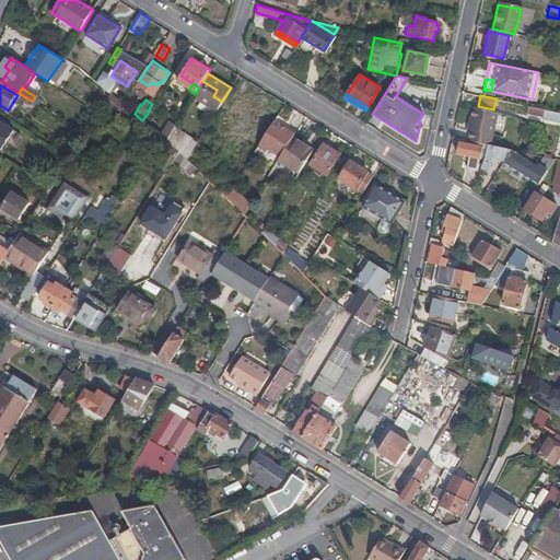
[(559,111),(531,105),(529,113),(552,117),(552,120),(559,121),(559,111)]
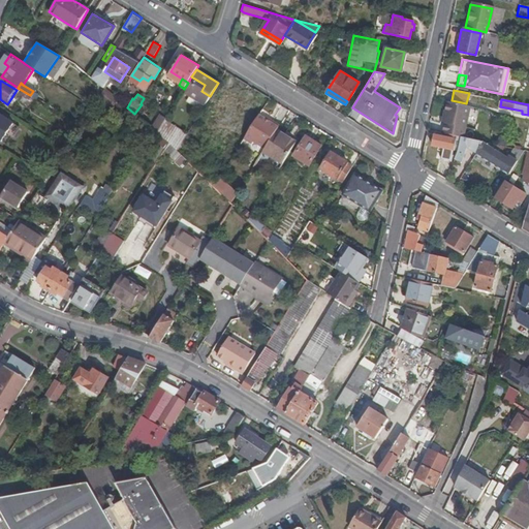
[(443,132),(459,135),(463,135),(470,104),(466,103),(452,100),(448,100),(442,123),(445,123),(443,132)]
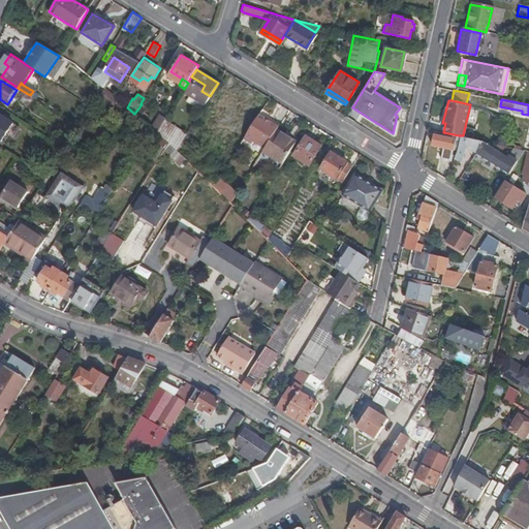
[(277,125),(256,112),(241,138),(249,144),(250,142),(262,149),(277,125)]
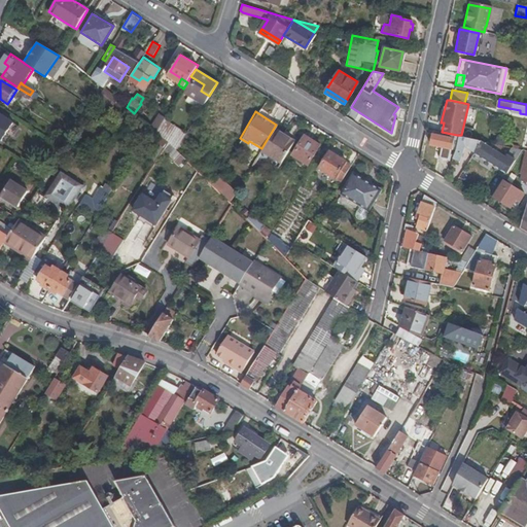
[(0,113),(0,140),(3,142),(15,125),(0,113)]
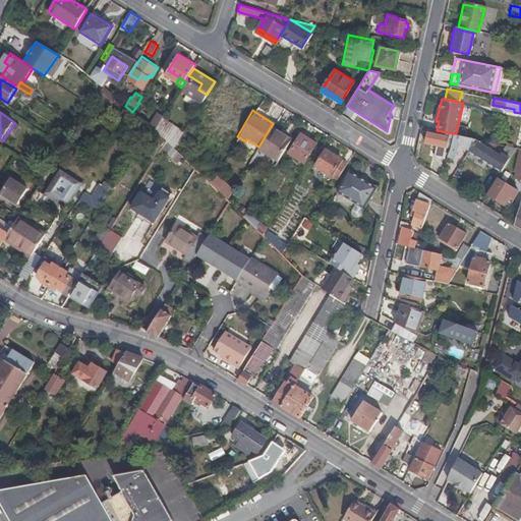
[(150,126),(154,130),(161,119),(162,116),(157,113),(150,126)]
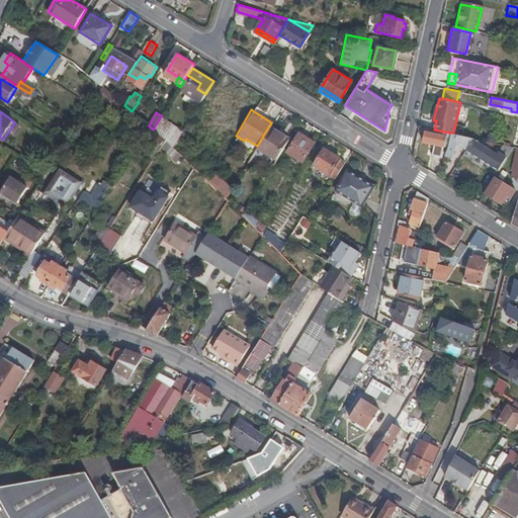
[(165,141),(172,147),(179,136),(160,118),(153,130),(165,141)]
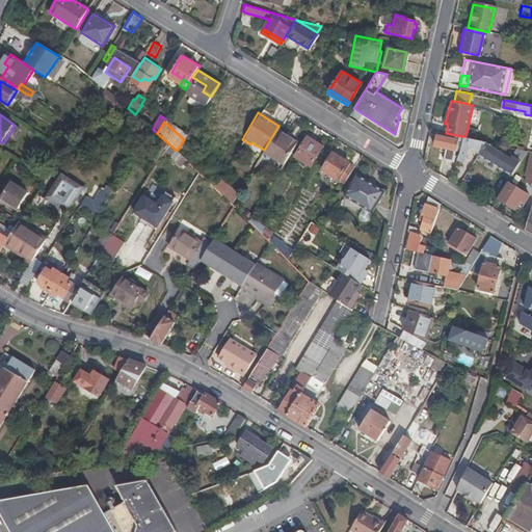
[(184,139),(177,151),(186,155),(191,147),(186,143),(195,131),(190,128),(184,139)]
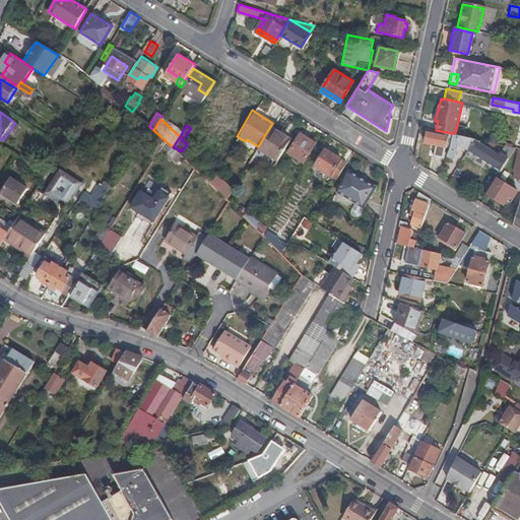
[(258,149),(276,160),(289,138),(271,128),(258,149)]
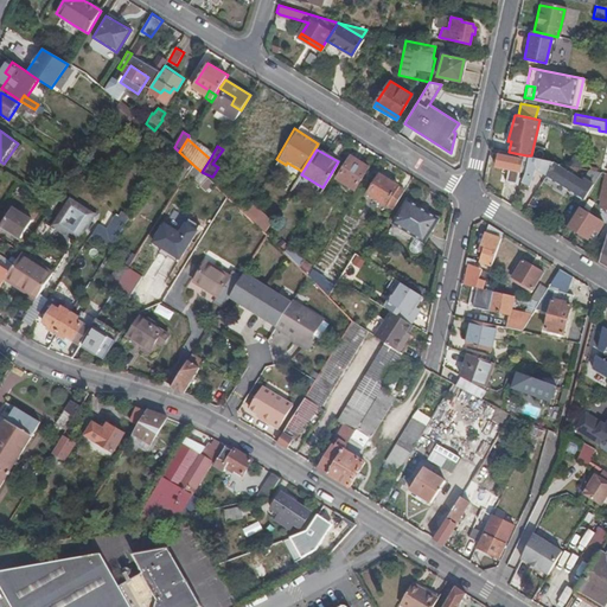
[(509,168),(524,171),(526,155),(509,152),(499,149),(496,165),(509,168)]
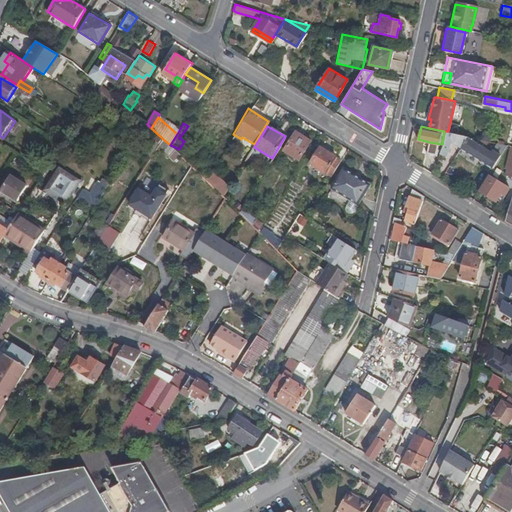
[(310,140),(294,130),(283,150),(298,160),(310,140)]
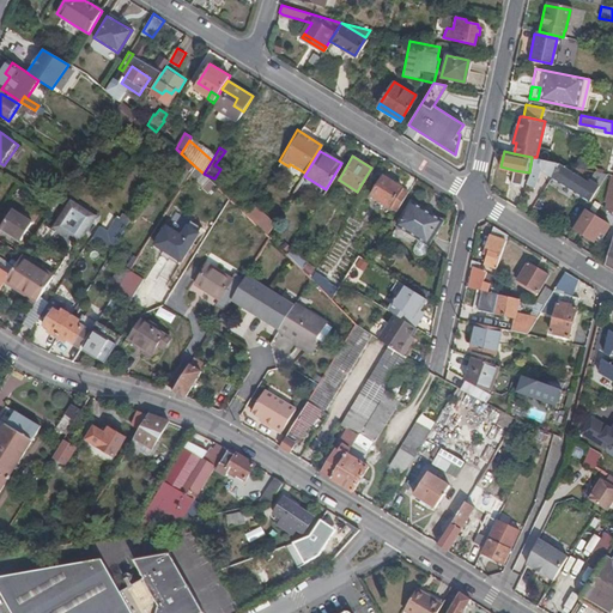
[(525,184),(532,187),(539,171),(551,174),(559,162),(536,157),(532,157),(529,173),(525,184)]
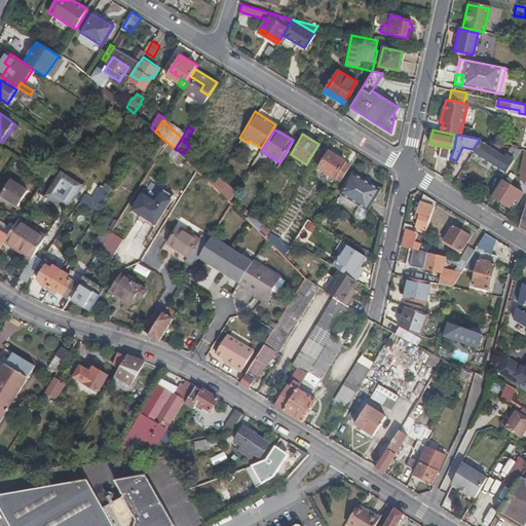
[(505,138),(495,136),(494,142),(503,144),(504,144),(505,138)]
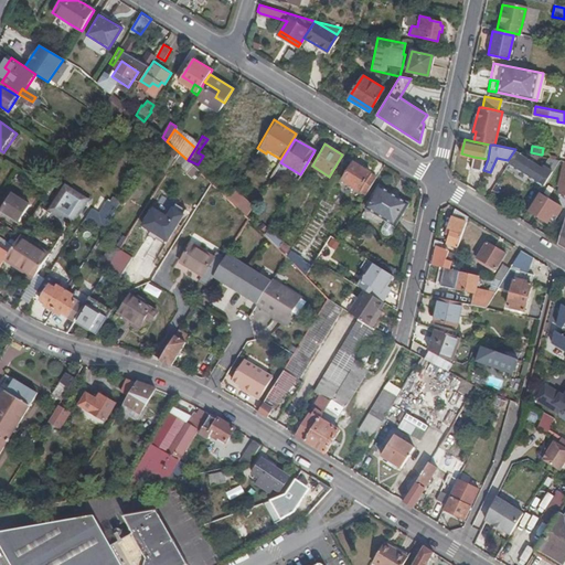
[(531,152),(515,149),(508,160),(508,162),(540,184),(547,172),(540,167),(536,171),(534,169),(536,164),(535,163),(541,155),(531,152)]
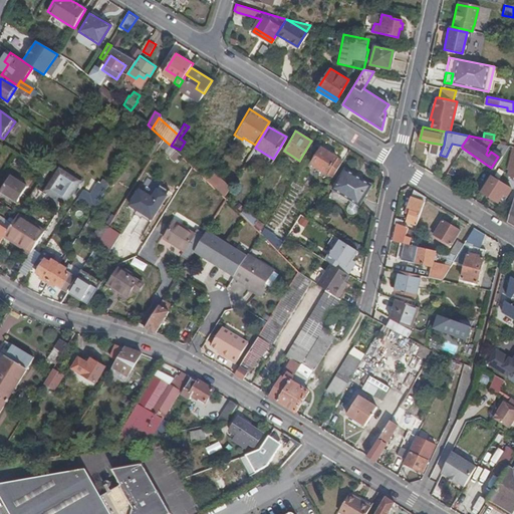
[(431,143),(430,147),(432,148),(439,148),(438,154),(440,155),(444,145),(431,143)]
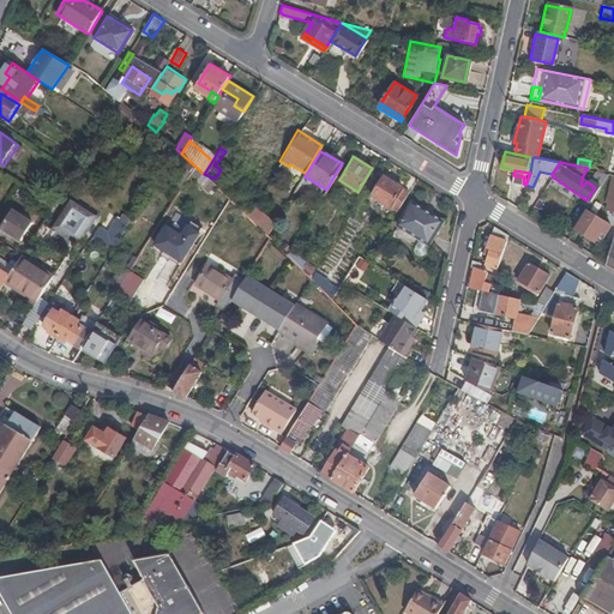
[(613,173),(609,191),(603,220),(595,215),(583,233),(594,240),(599,233),(603,234),(609,224),(613,227),(613,173)]
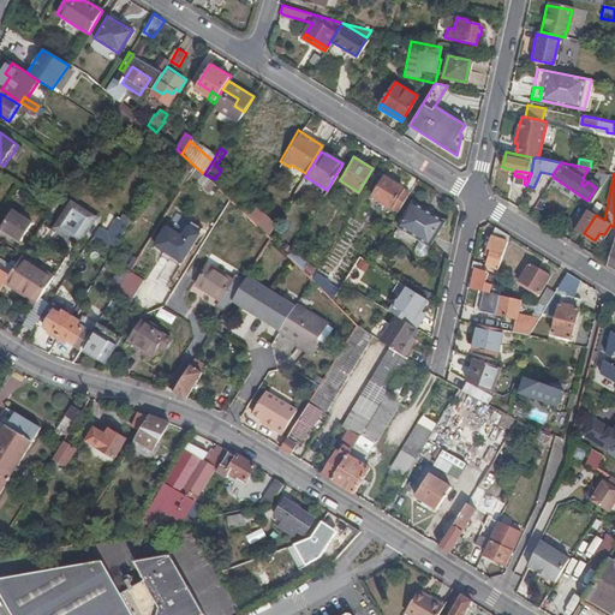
[(596,181),(605,185),(609,177),(598,173),(596,181)]
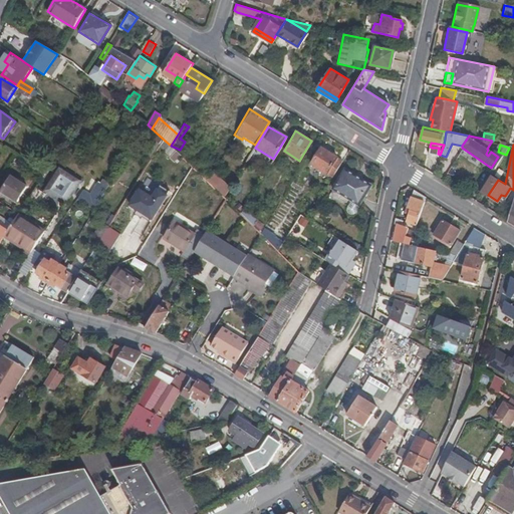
[(332,177),(342,161),(321,147),(310,164),(332,177)]
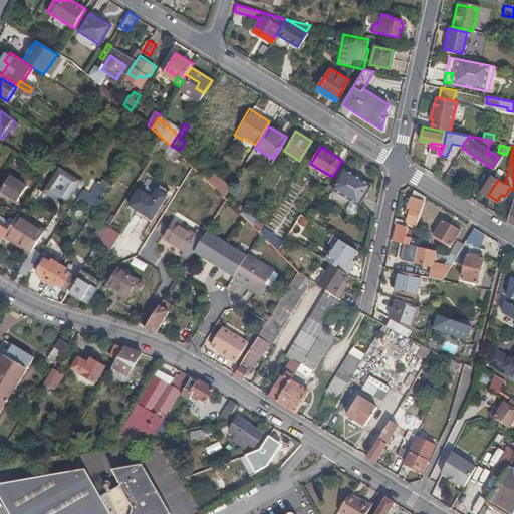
[(252,154),(270,164),(273,159),(255,148),(252,154)]
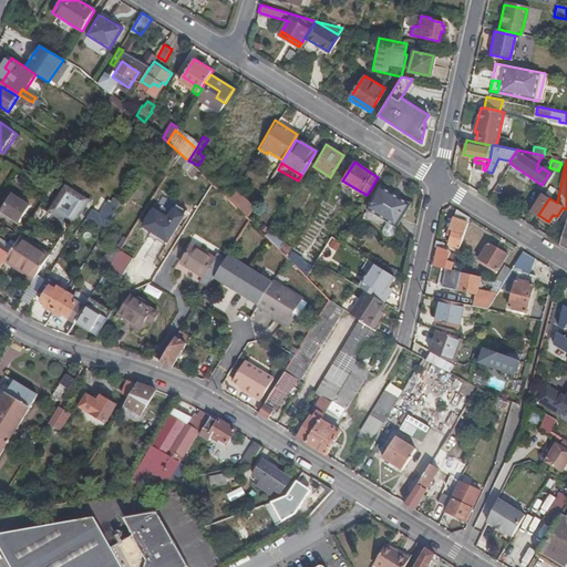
[(485,173),(478,171),(473,184),(480,186),(485,173)]
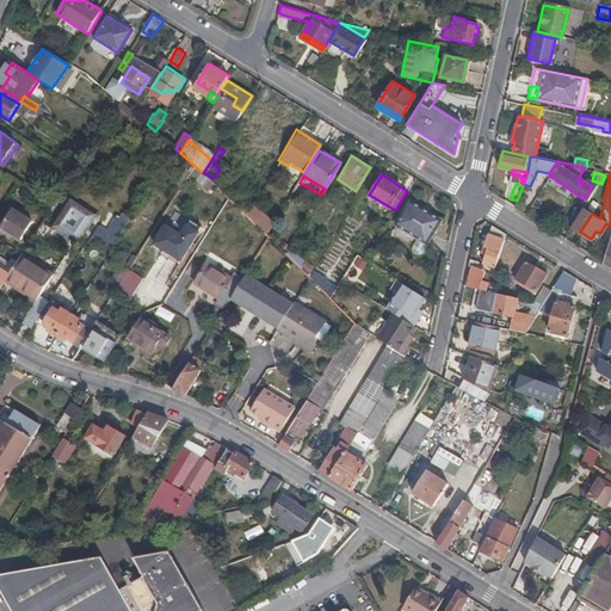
[(534,197),(538,190),(534,186),(529,195),(534,197)]
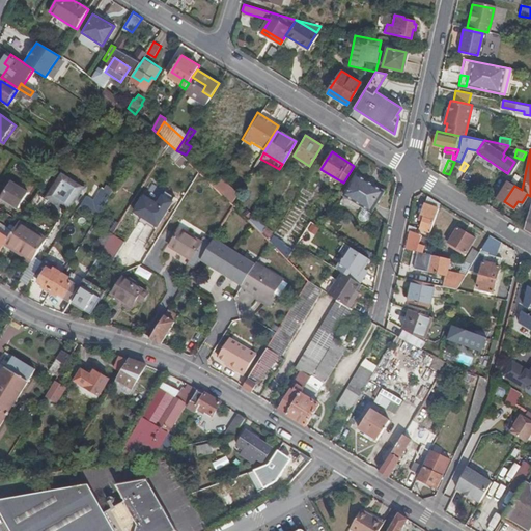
[(370,210),(372,206),(351,192),(361,175),(357,172),(343,192),(370,210)]
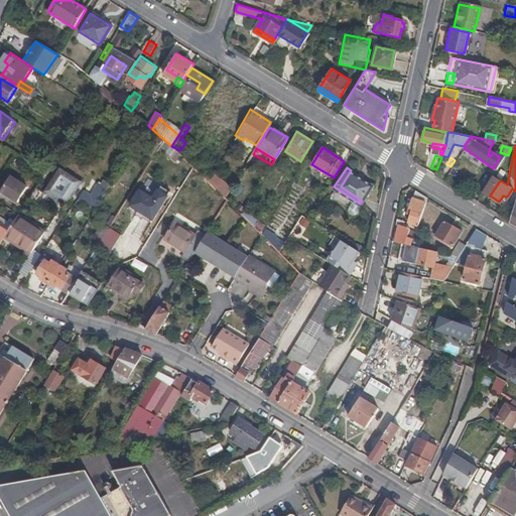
[(60,169),(44,192),(48,196),(66,207),(81,183),(60,169)]
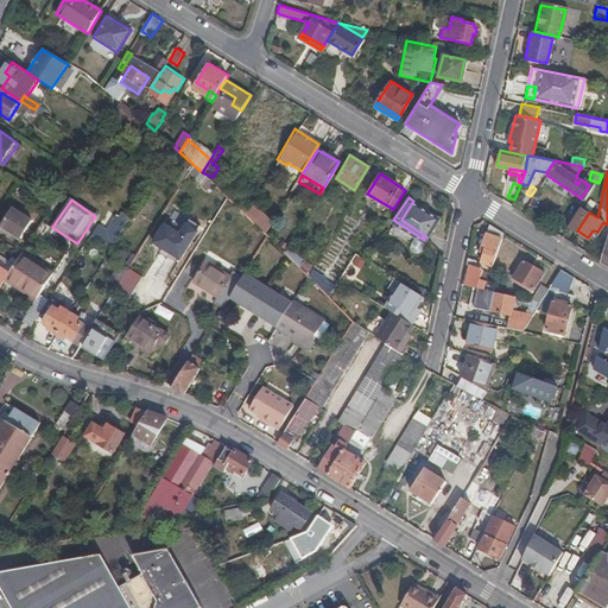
[(401,220),(426,236),(439,217),(413,201),(401,220)]
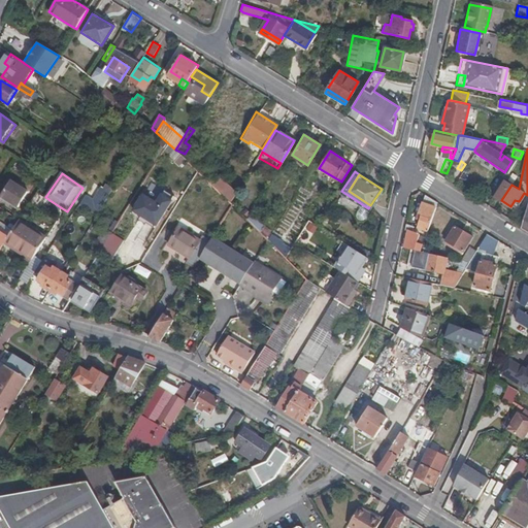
[(211,185),(230,202),(234,195),(216,178),(211,185)]
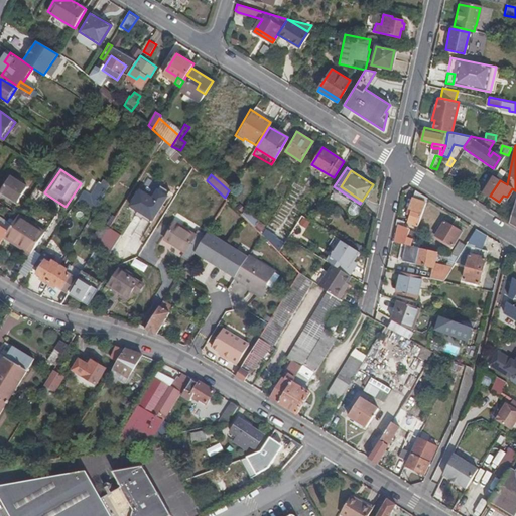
[(500,180),(492,175),(485,186),(484,187),(483,190),(490,196),(500,180)]
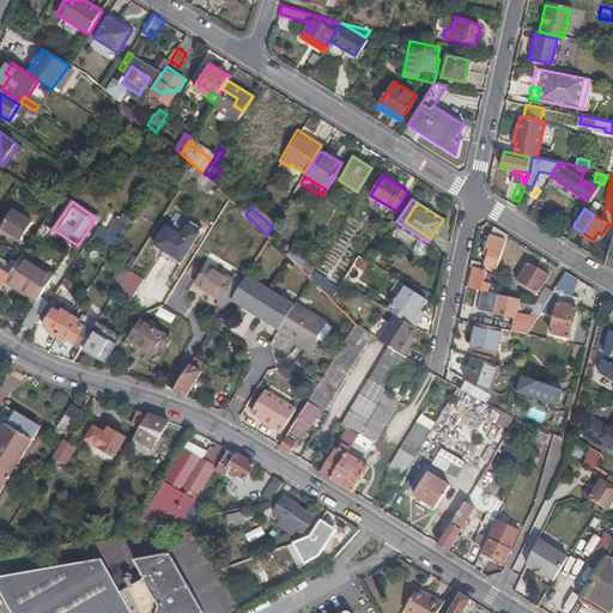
[(13,210),(1,228),(20,241),(32,223),(13,210)]
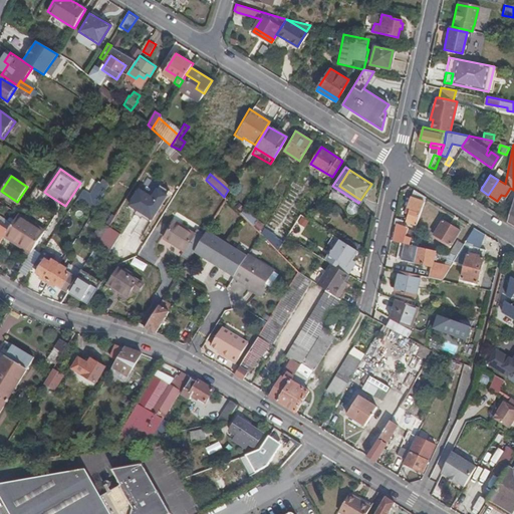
[(94,211),(111,184),(104,179),(100,184),(98,183),(91,195),(85,191),(79,200),(94,211)]
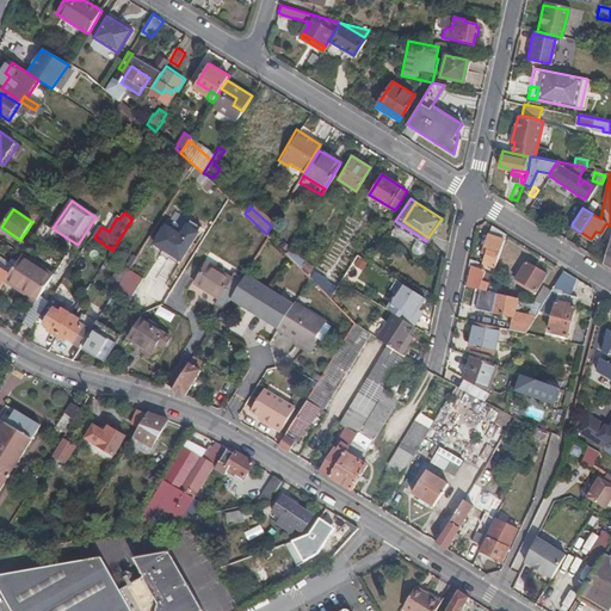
[(53,228),(44,223),(36,235),(49,244),(57,232),(53,228)]
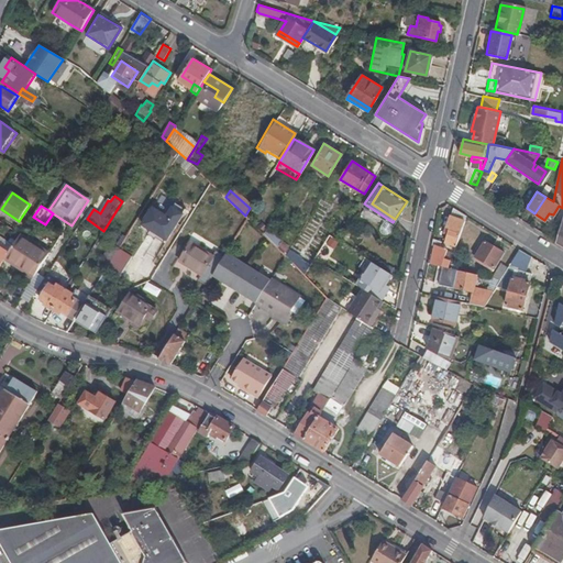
[(173,206),(168,213),(155,206),(142,227),(170,244),(188,214),(173,206)]
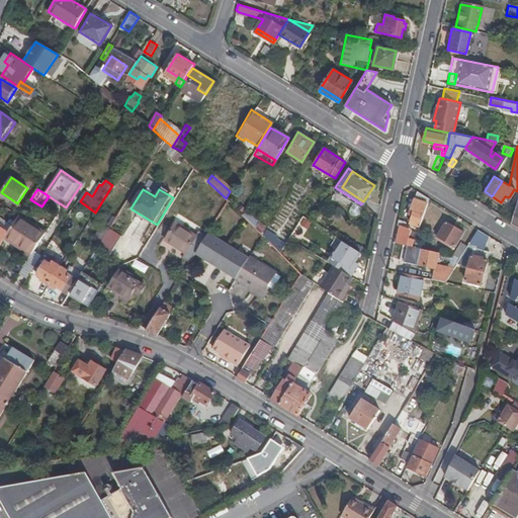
[(426,202),(428,198),(416,190),(413,197),(426,202)]
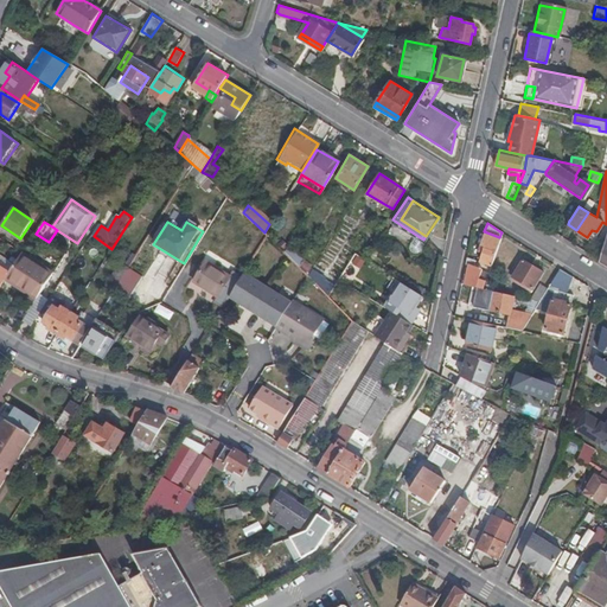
[(499,237),(484,231),(474,259),(480,260),(483,260),(485,261),(491,262),(499,237)]
